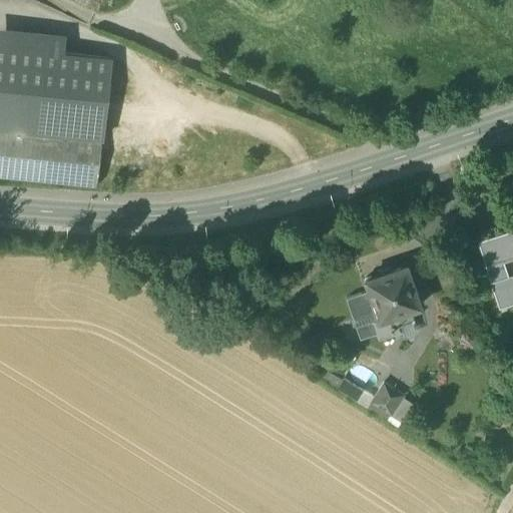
[(0,128),(101,139),(109,59),(62,54),(64,36),(0,29),(0,128)]
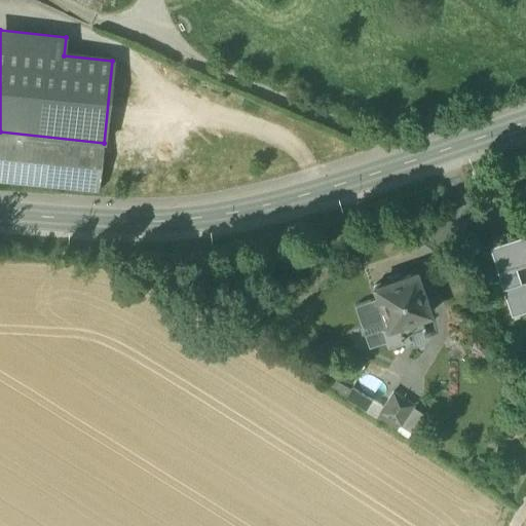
[(0,181),(99,191),(104,143),(0,132),(0,181)]
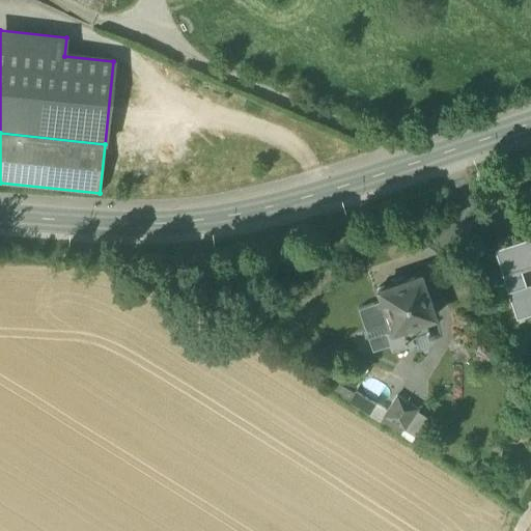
[(530,238),(496,250),(495,249),(494,249),(526,348),(530,346),(530,238)]
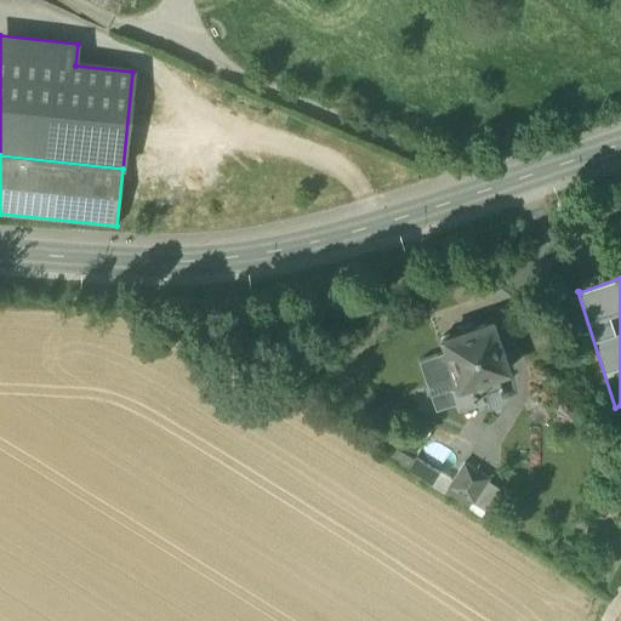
[(490,320),(451,334),(446,332),(443,334),(439,339),(440,343),(444,348),(456,385),(450,387),(457,409),(483,400),(480,393),(501,387),(496,374),(506,370),(503,363),(505,358),(505,354),(502,349),(499,347),(490,320)]
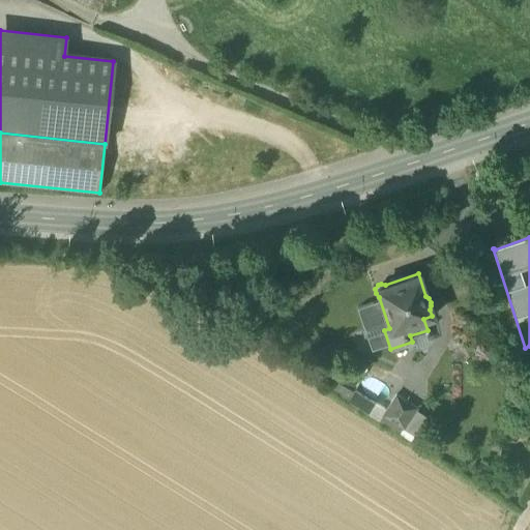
[(375,402),(357,390),(351,401),(369,412),(375,402)]
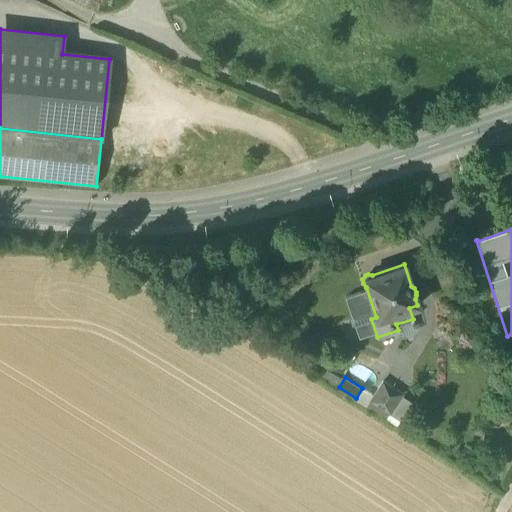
[(402,393),(382,381),(367,405),(384,416),(387,412),(389,413),(402,393)]
